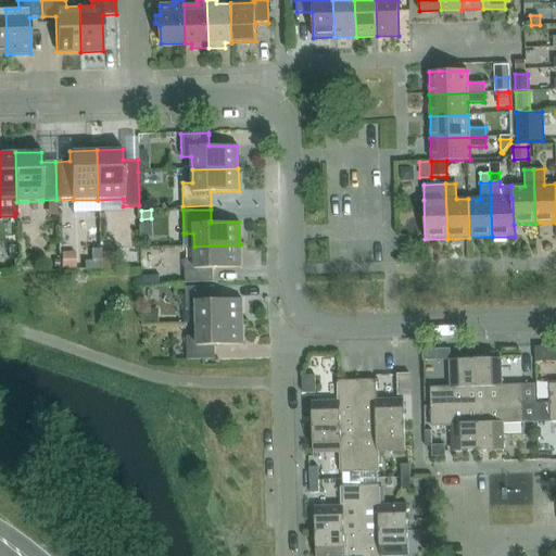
[(213,268),(241,267),(240,244),(194,247),(194,258),(185,260),(185,282),(213,282),(213,268)]
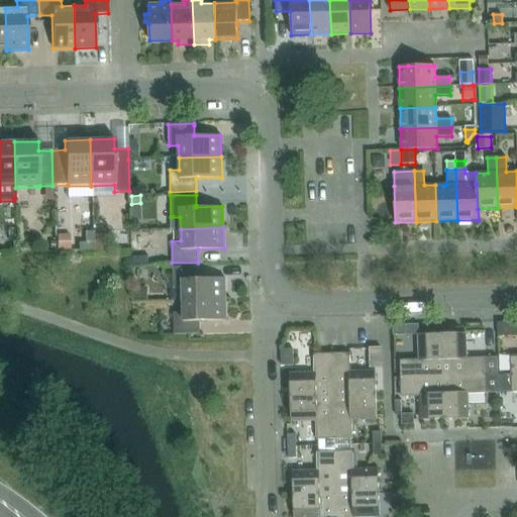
[(68,235),(57,235),(58,249),(68,249),(68,235)]
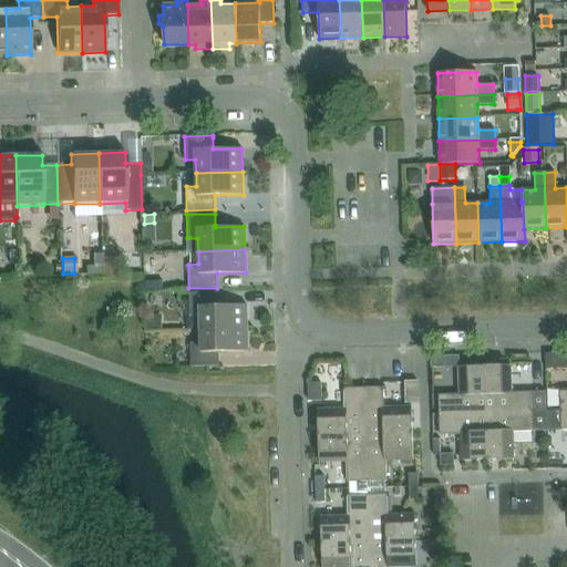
[(163,281),(145,281),(145,290),(163,290),(163,281)]
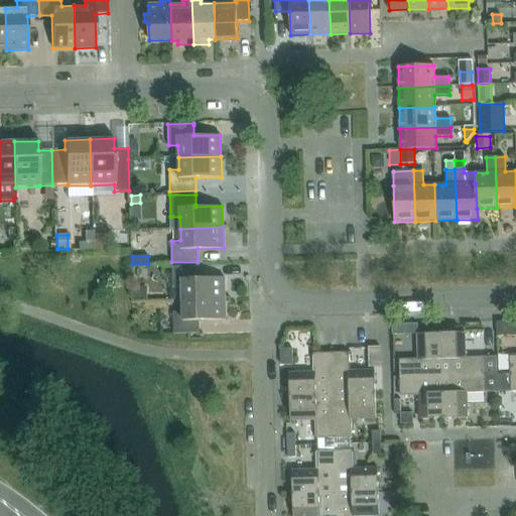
[(181,288),(182,299),(225,298),(224,277),(199,278),(198,265),(171,266),(172,288),(181,288)]
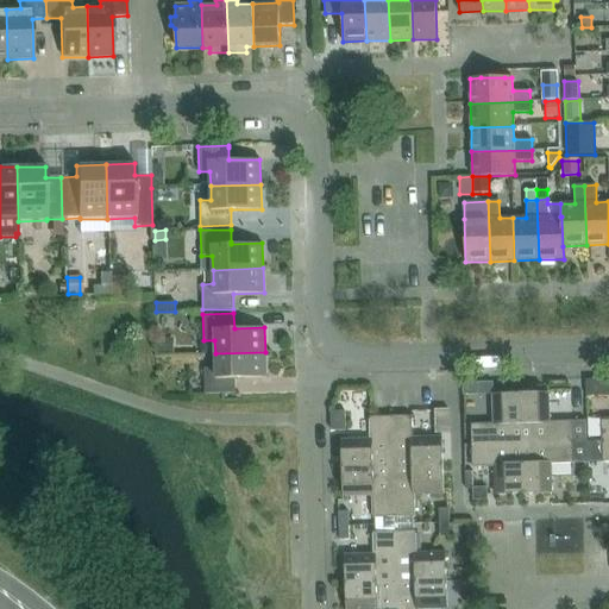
[(174,339),(156,339),(157,355),(175,353),(174,339)]
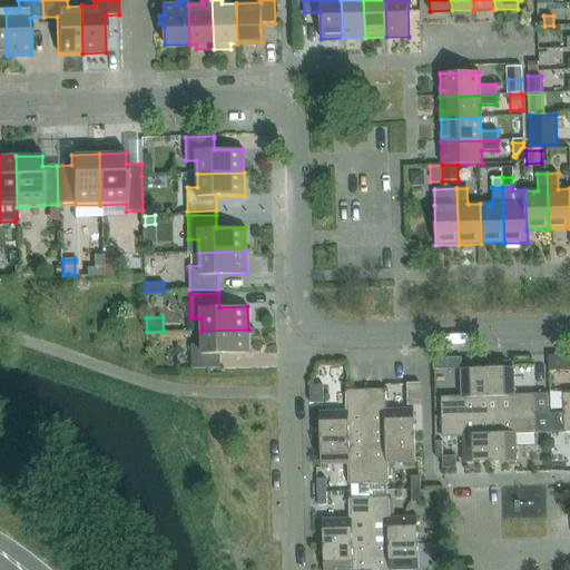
[(192,369),(220,367),(220,354),(249,353),(248,330),(202,331),(202,344),(192,344),(192,369)]
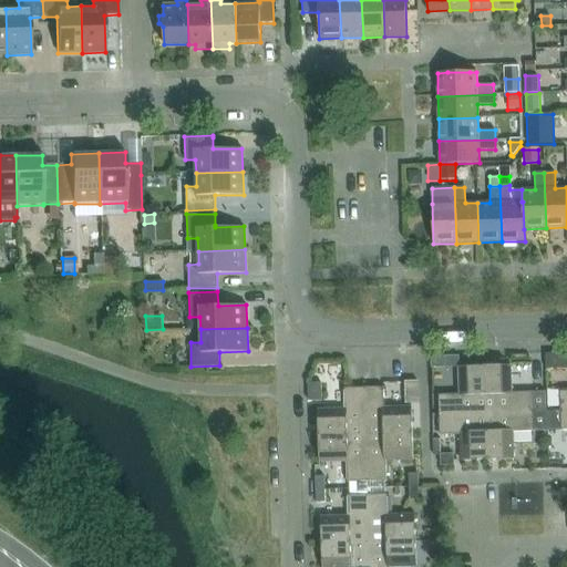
[(566,352),(546,353),(546,369),(566,368),(566,352)]
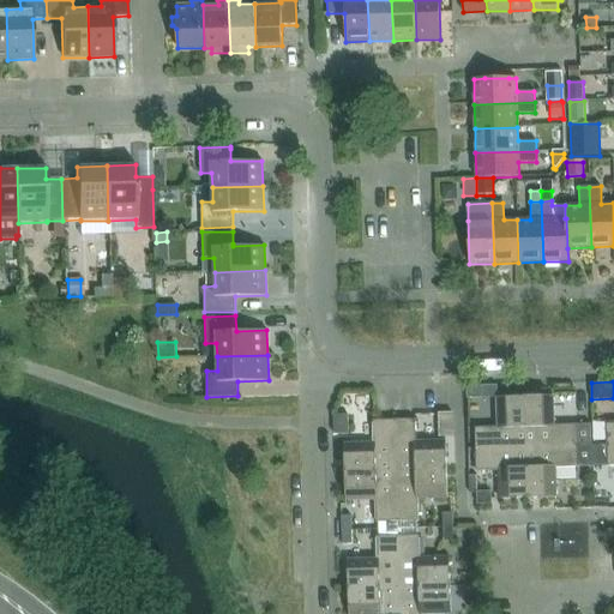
[(486,386),(467,387),(468,399),(486,398),(486,386)]
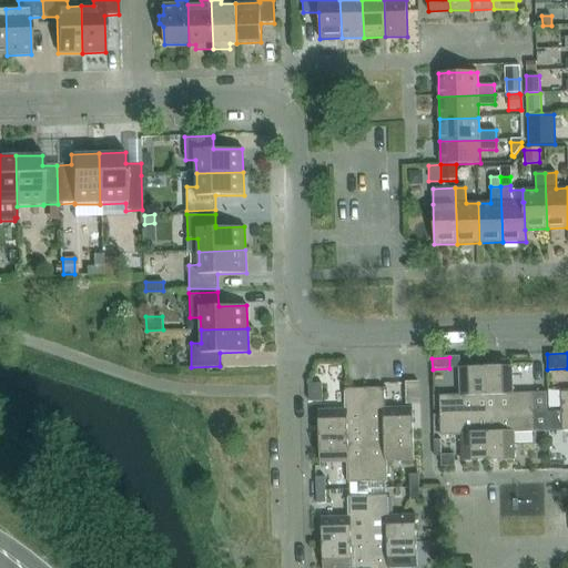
[(439,415),(487,414),(485,366),(460,367),(460,395),(439,396),(439,415)]
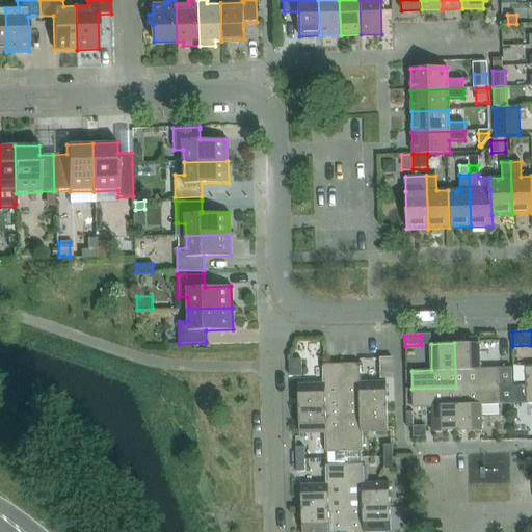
[(454,343),(456,388),(500,387),(500,368),(480,369),(479,343),(454,343)]
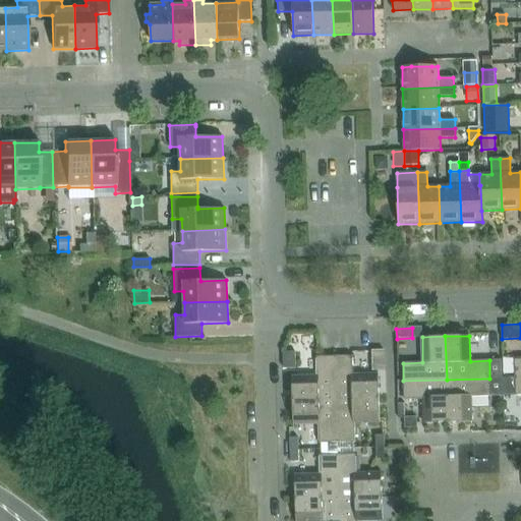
[(380,350),(371,350),(372,371),(384,371),(385,371),(385,350),(380,350)]
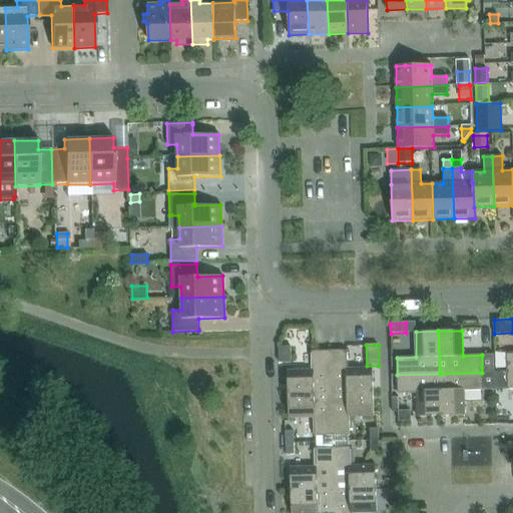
[(291,363),(291,347),(279,347),(279,363),(291,363)]
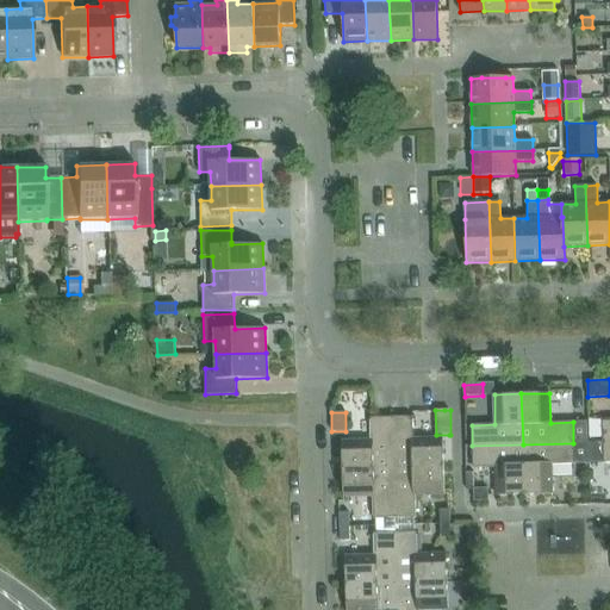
[(391,417),(393,468),(443,466),(442,439),(414,440),(412,416),(391,417)]
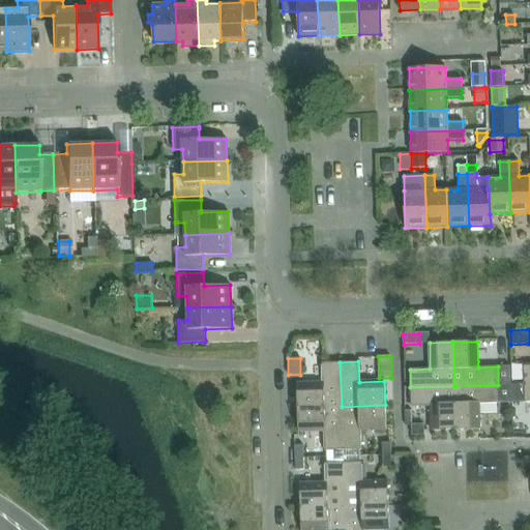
[(297,408),(342,407),(340,362),(322,363),(322,383),(297,384),(297,408)]
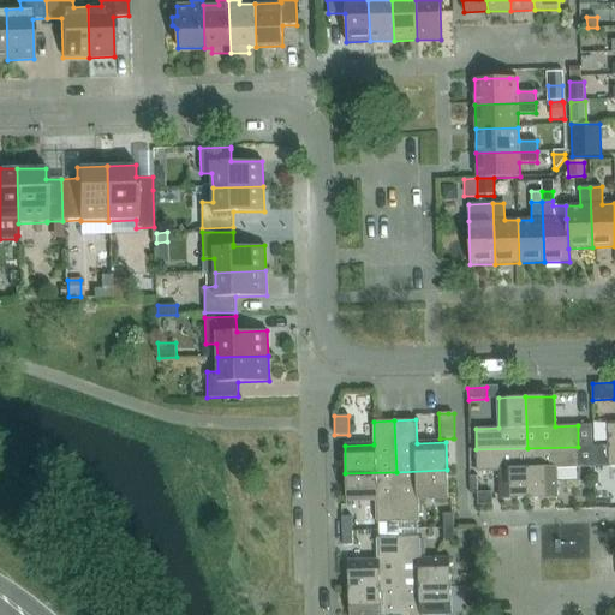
[(593,425),(578,425),(578,447),(593,446),(593,425)]
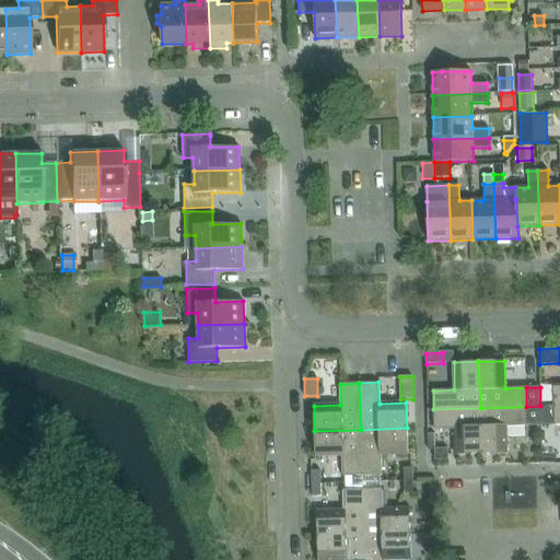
[(540,406),(526,407),(527,426),(541,426),(540,406)]
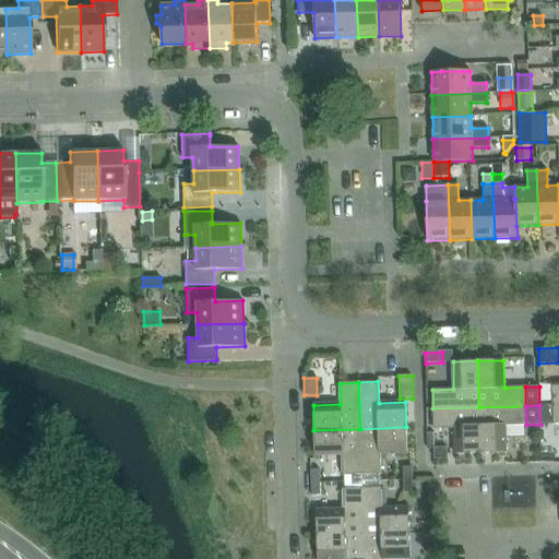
[(545,405),(539,405),(540,425),(546,425),(552,425),(552,405),(545,405)]
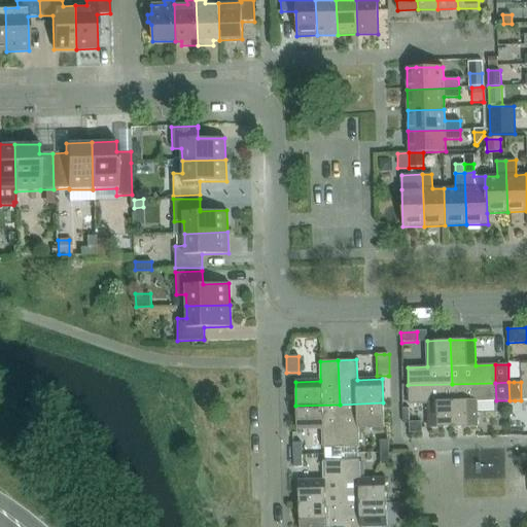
[(495,383),(452,384),(453,427),(477,427),(477,401),(496,400),(495,383)]
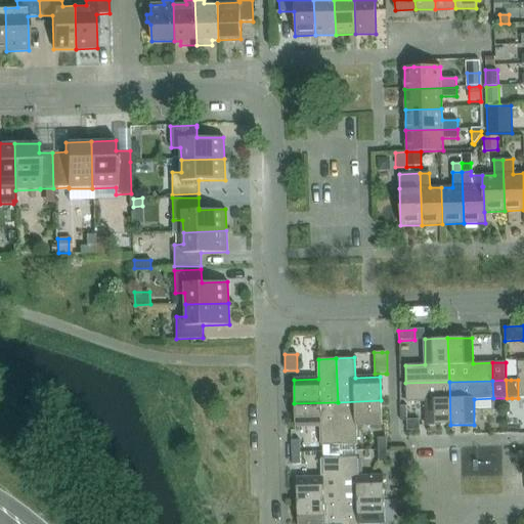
[(450,425),(449,382),(405,383),(406,401),(426,400),(427,426),(450,425)]
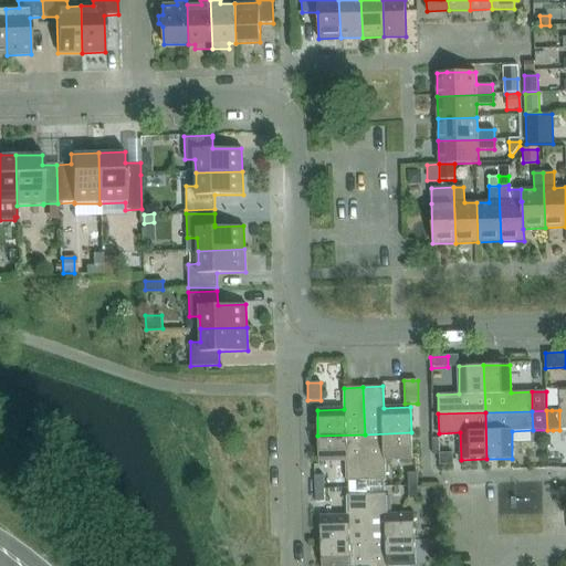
[(411,432),(365,435),(366,481),(384,480),(386,480),(385,459),(412,458),(411,432)]
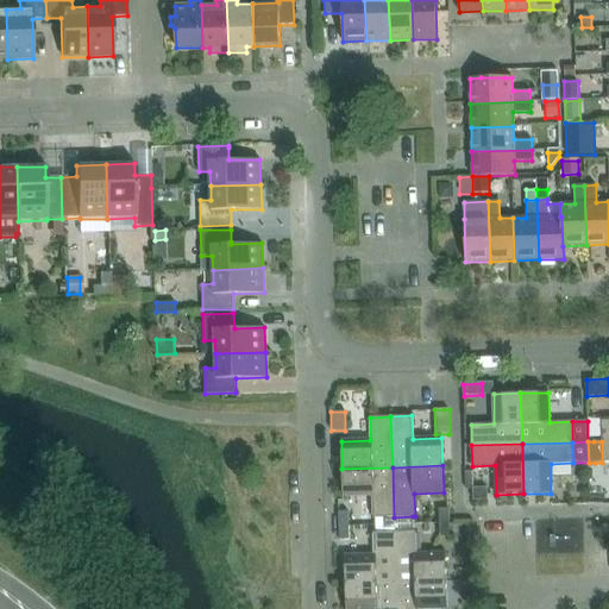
[(394,518),(393,468),(341,469),(343,496),(372,495),(372,519),(375,519),(394,518)]
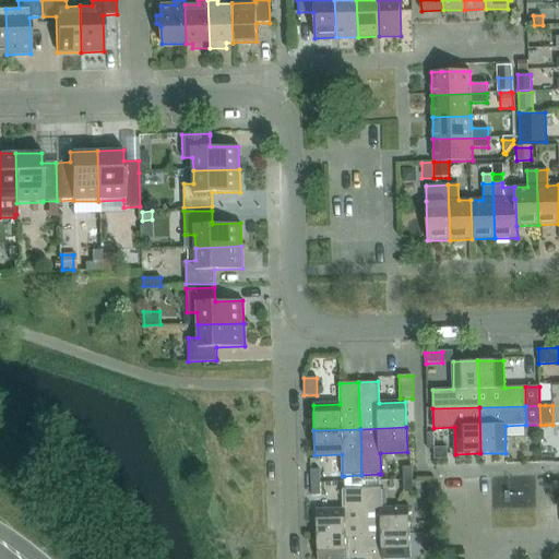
[(435,460),(445,460),(444,450),(435,450),(435,460)]
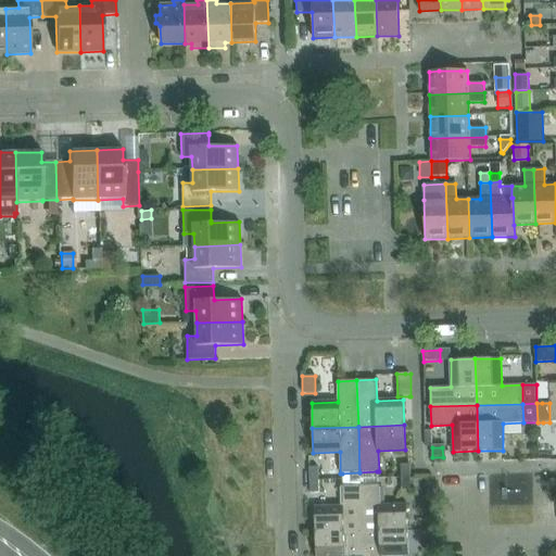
[(401,478),(411,477),(409,465),(401,465),(401,478)]
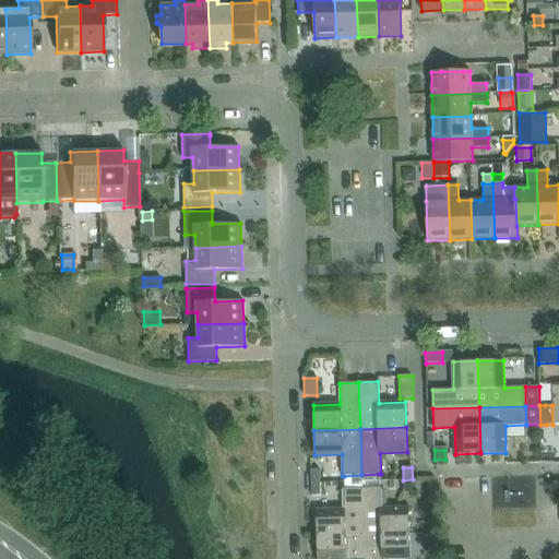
[(310,471),(311,483),(320,483),(320,470),(310,471)]
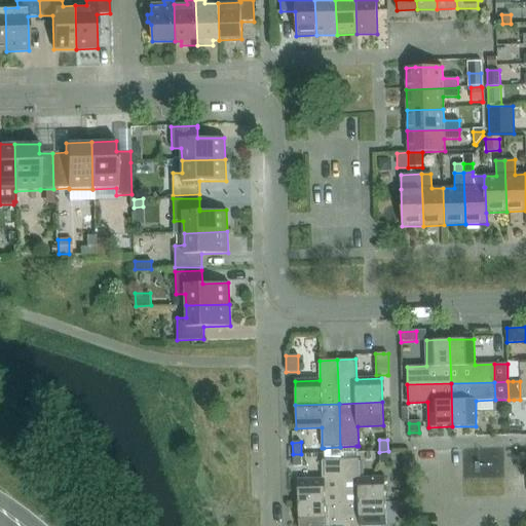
[(388,463),(388,451),(379,452),(379,464),(388,463)]
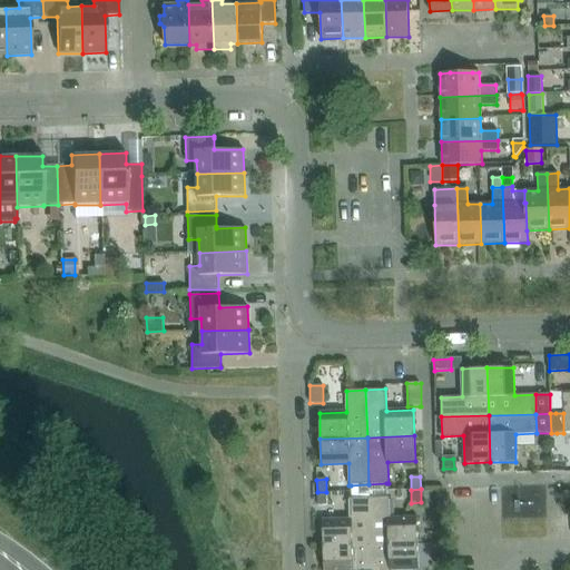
[(326,492),(317,492),(317,505),(326,505),(326,492)]
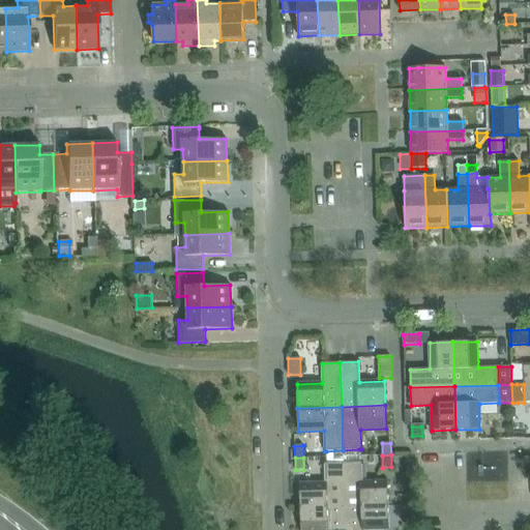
[(343,463),(345,506),(388,505),(387,481),(362,482),(361,462),(360,462),(343,463)]
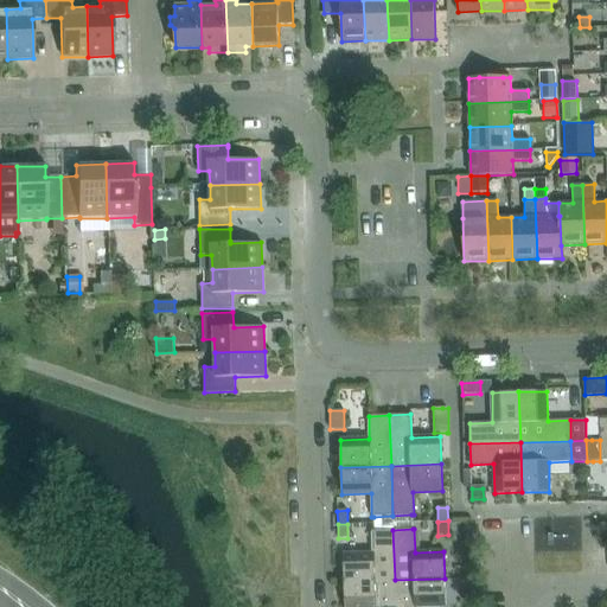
[(344,582),(395,580),(393,530),(374,530),(372,531),(372,554),(343,555),(344,582)]
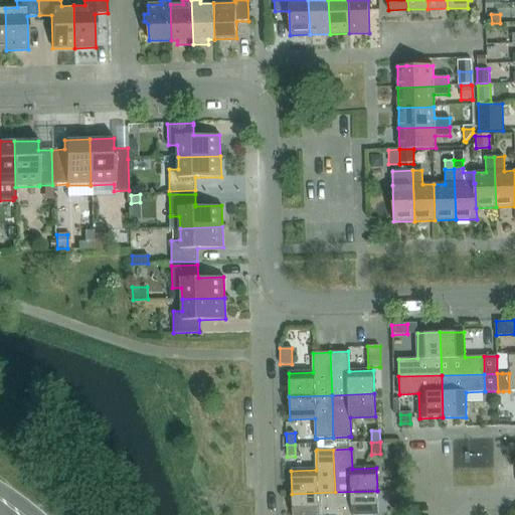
[(377,491),(335,492),(335,514),(352,514),(353,514),(378,514),(377,491)]
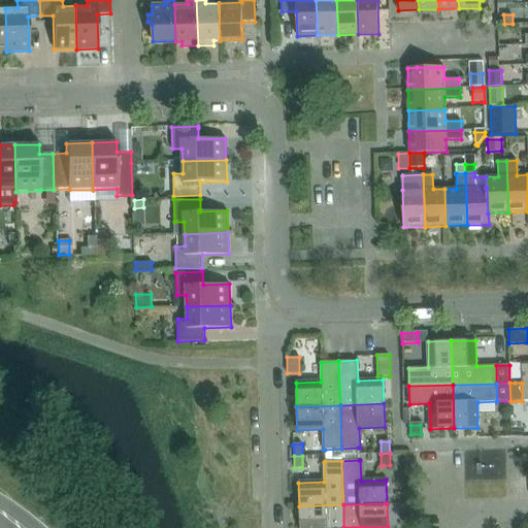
[(343,527),(343,504),(299,506),(299,527),(343,527)]
